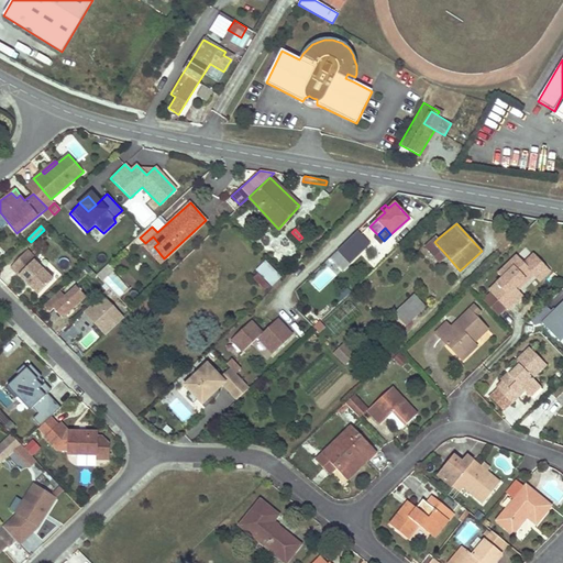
[(349,261),(359,252),(368,242),(357,230),(338,249),(349,261)]
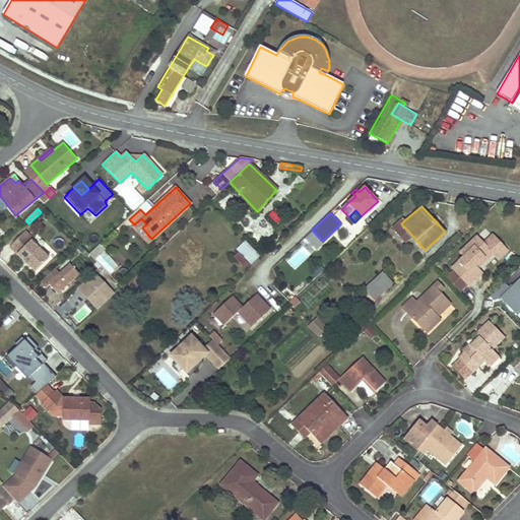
[(401,223),(405,219),(403,217),(393,225),(405,241),(412,236),(401,223)]
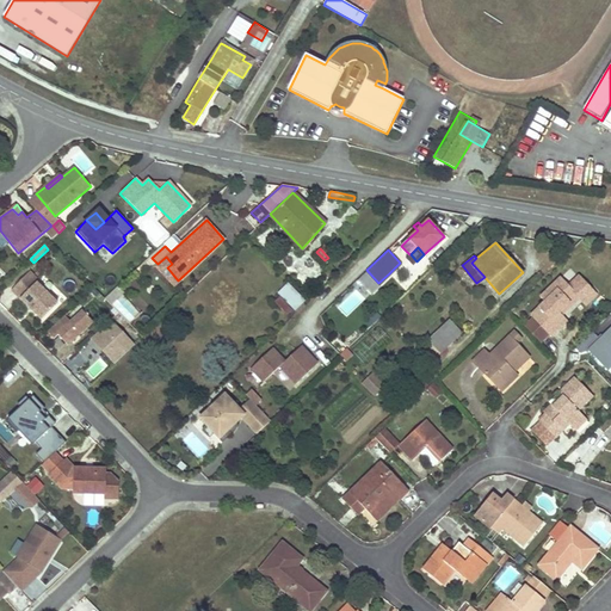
[(172,264),(166,257),(158,264),(156,266),(173,284),(178,281),(167,267),(172,264)]
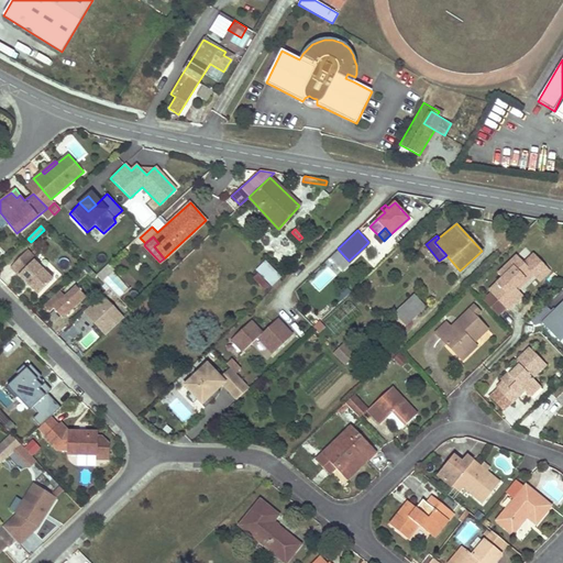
[(53,280),(33,262),(35,260),(26,251),(10,267),(39,295),(53,280)]
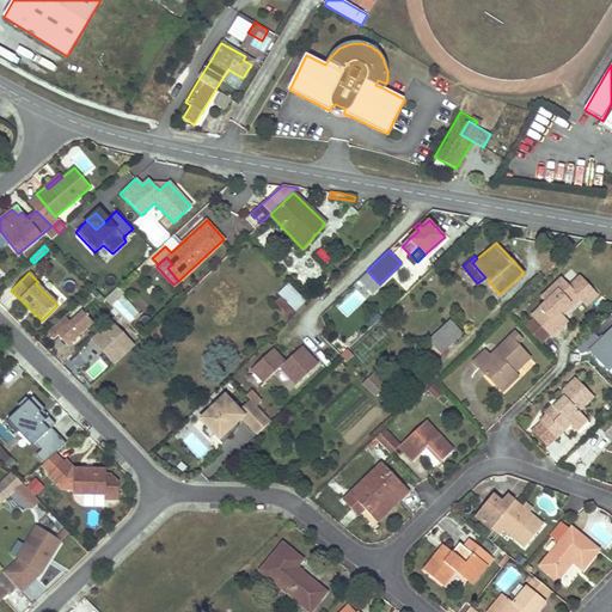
[(534,318),(542,325),(550,334),(552,336),(568,320),(564,316),(582,299),(561,277),(540,297),(545,301),(532,314),(534,317),(534,318)]
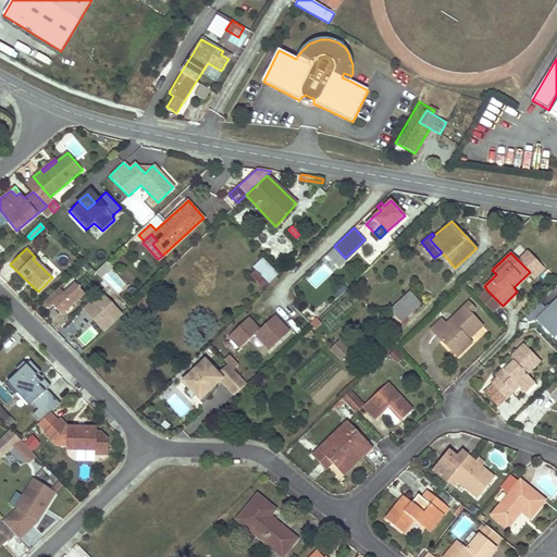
[(269,284),(279,274),(262,258),(252,268),(269,284)]
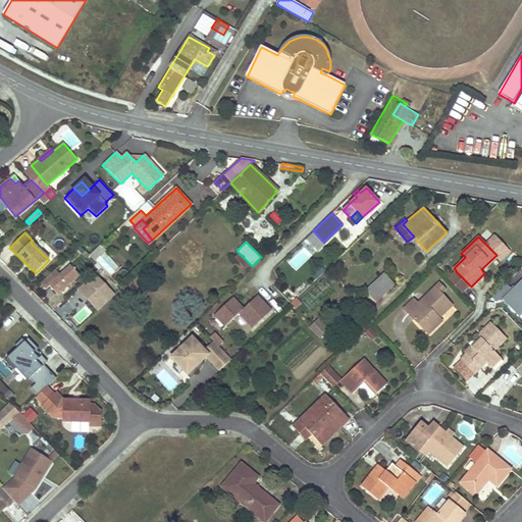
[(95,261),(105,251),(100,245),(89,255),(95,261)]
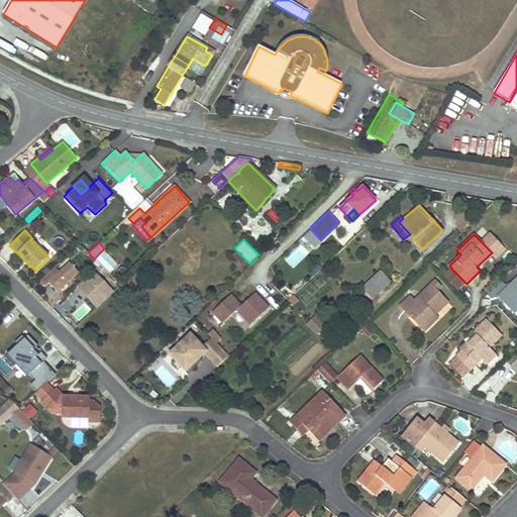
[(120,265),(104,248),(94,259),(109,275),(120,265)]
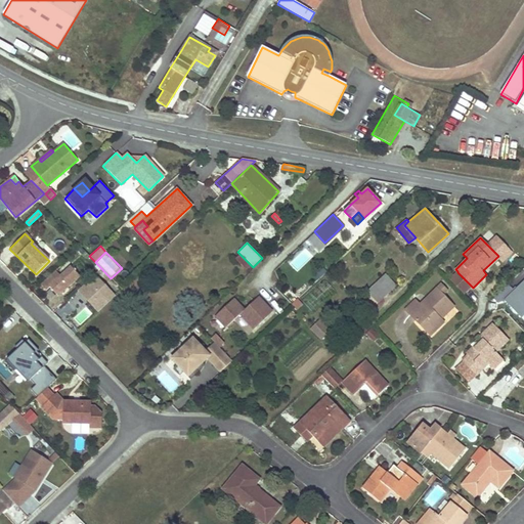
[(57,296),(80,276),(72,267),(60,276),(55,270),(41,285),(46,291),(50,287),(57,296)]
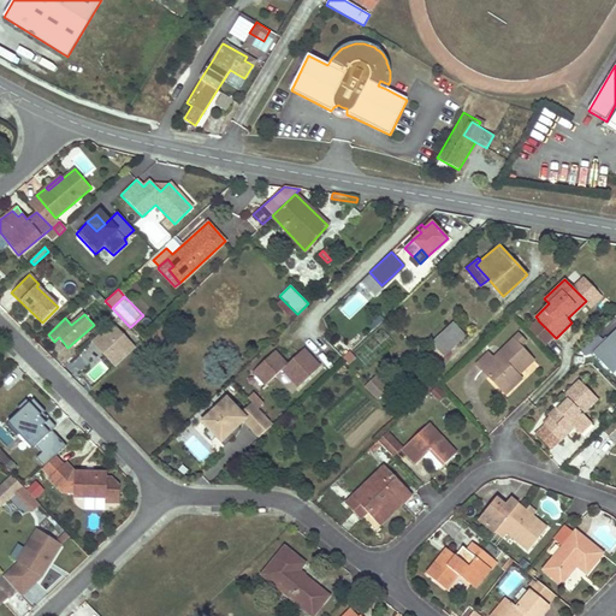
[(529,327),(545,343),(554,336),(545,327),(538,320),(538,319),(529,327)]
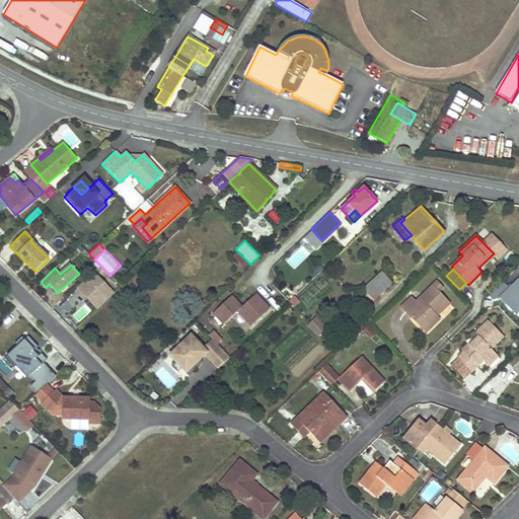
[(88,277),(77,287),(97,308),(109,297),(112,295),(114,293),(93,272),(88,277)]
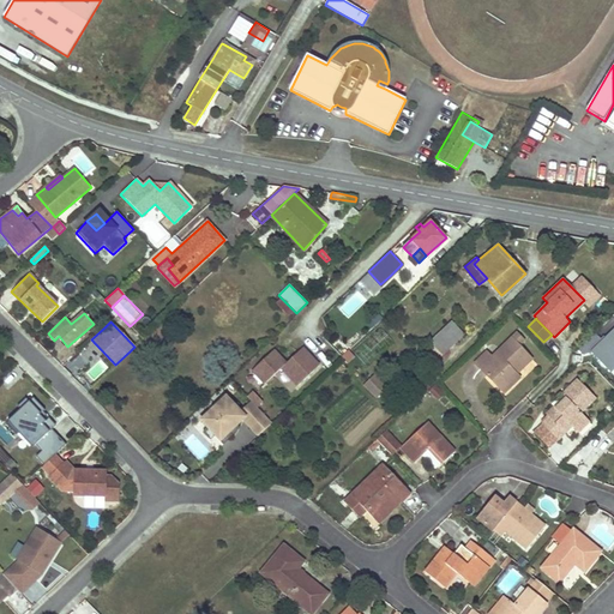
[(432,343),(428,345),(426,349),(437,359),(463,333),(451,321),(431,342),(432,343)]
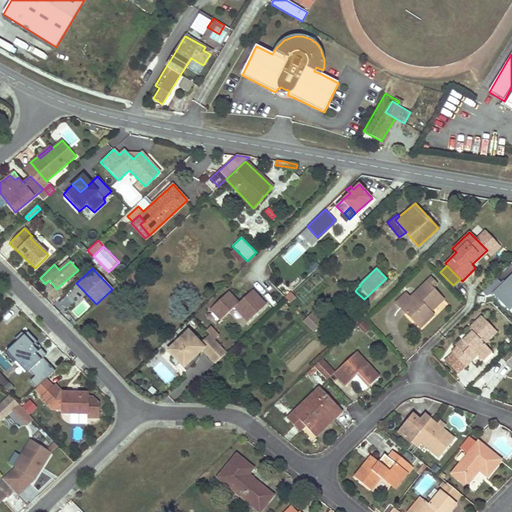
[(432,287),(434,285),(436,283),(431,277),(410,297),(400,306),(420,327),(433,314),(430,311),(428,309),(441,297),(432,287)]
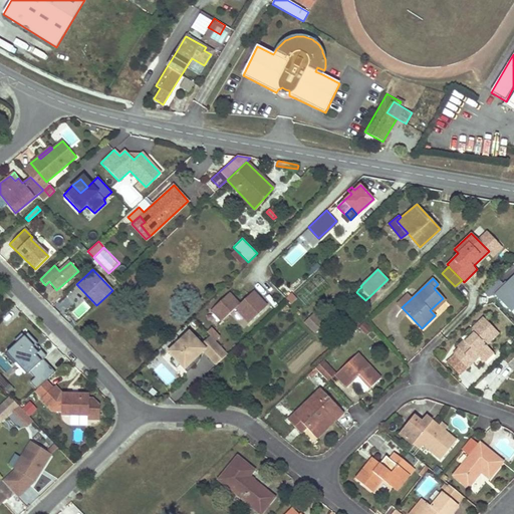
[(229,292),(211,309),(221,320),(229,313),(235,307),(248,322),(267,305),(253,291),(239,303),(229,292)]
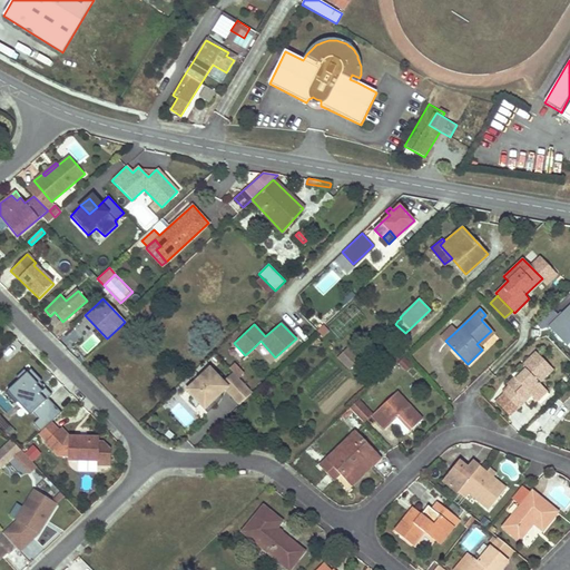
[(452,325),(441,336),(445,341),(457,331),(452,325)]
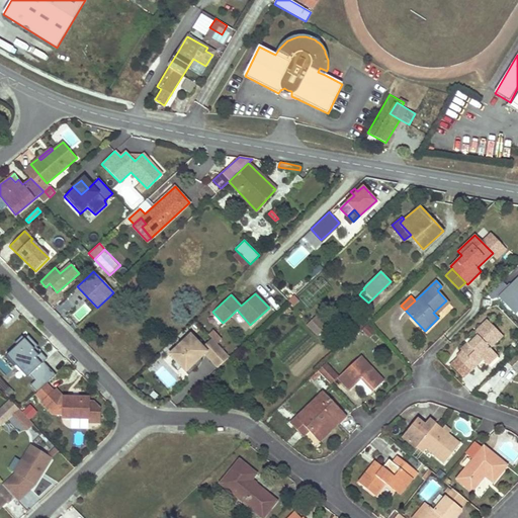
[(435,315),(448,301),(446,300),(433,313),(435,315)]
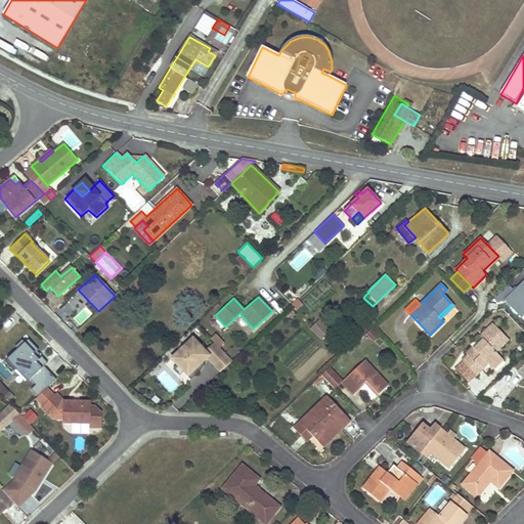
[(221,331),(226,338),(241,329),(235,321),(221,331)]
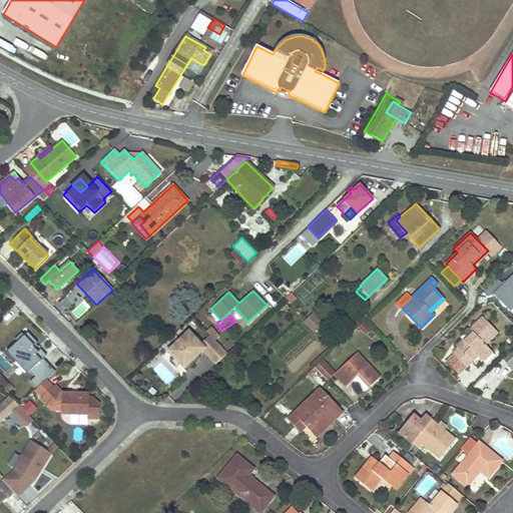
[(325,325),(315,315),(306,323),(316,334),(325,325)]
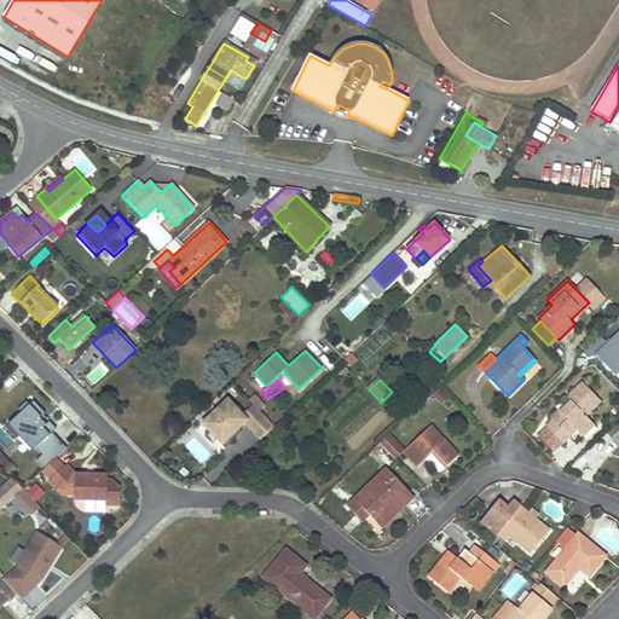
[(548,426),(562,443),(577,429),(584,435),(594,426),(588,420),(603,404),(584,383),(567,398),(570,400),(565,404),(566,405),(561,410),(560,409),(551,416),(555,420),(548,426)]
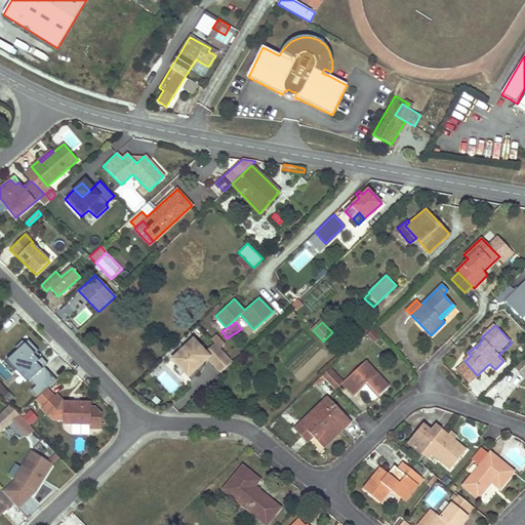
[(215,334),(210,338),(214,342),(219,348),(224,344),(215,334)]
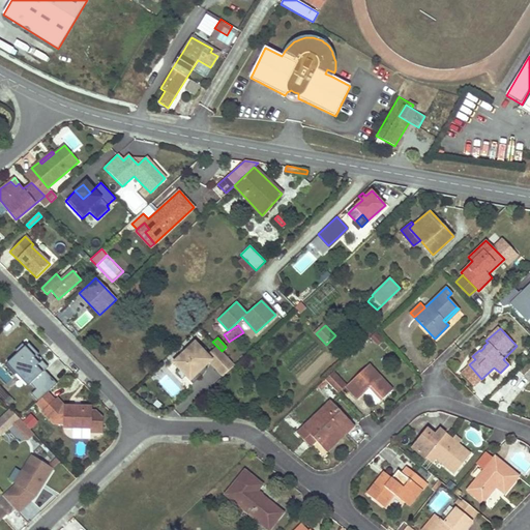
[(189,380),(209,361),(216,370),(228,358),(222,351),(216,346),(207,355),(195,342),(173,362),(189,380)]
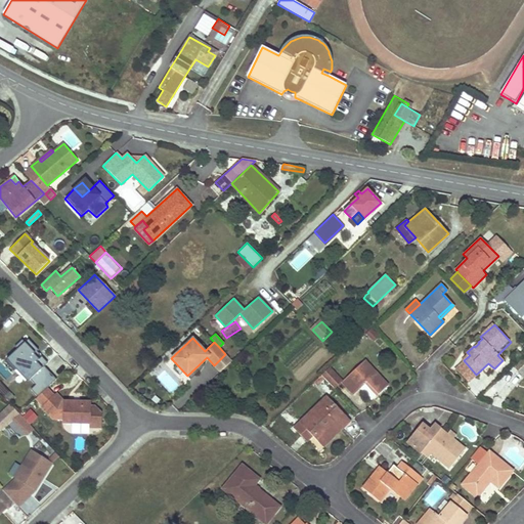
[(39,359),(37,358),(34,354),(37,352),(38,350),(29,340),(25,343),(22,340),(14,347),(17,350),(6,360),(15,369),(17,367),(30,380),(44,366),(47,363),(42,357),(39,359)]
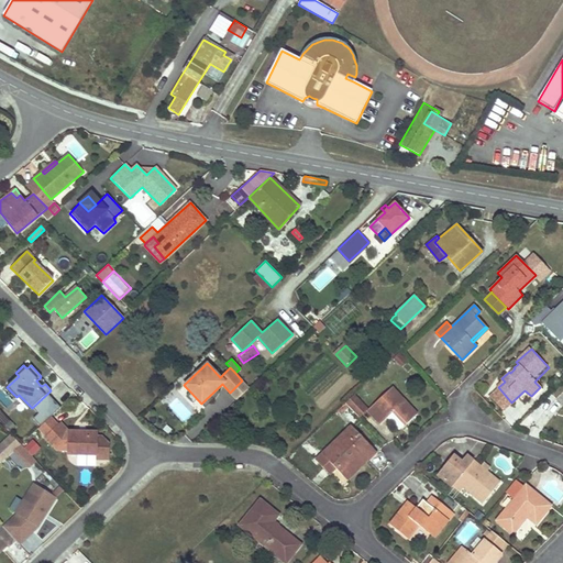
[(236,399),(249,387),(242,381),(230,393),(236,399)]
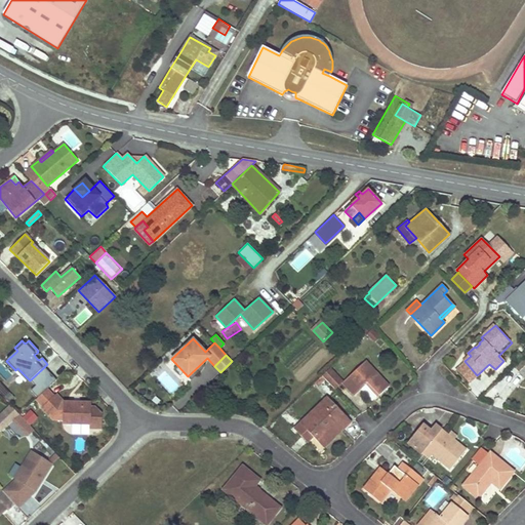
[(342,381),(349,388),(355,395),(368,381),(379,394),(389,386),(365,361),(342,381)]
